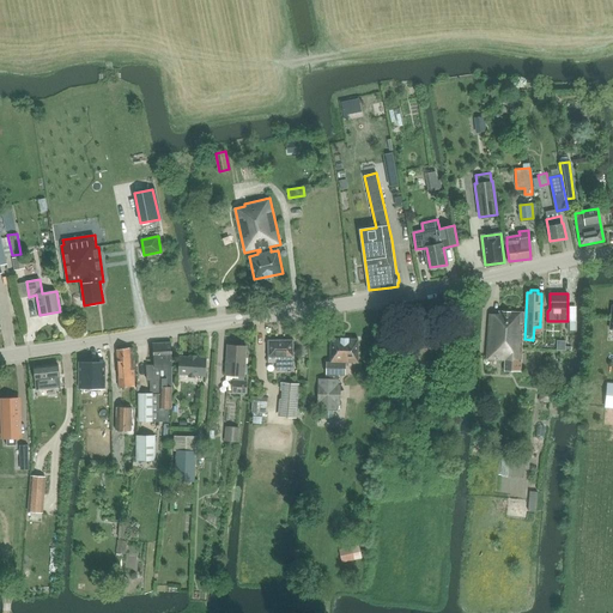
[(490,315),(486,359),(504,360),(504,370),(521,371),(523,313),(498,311),(498,315),(490,315)]
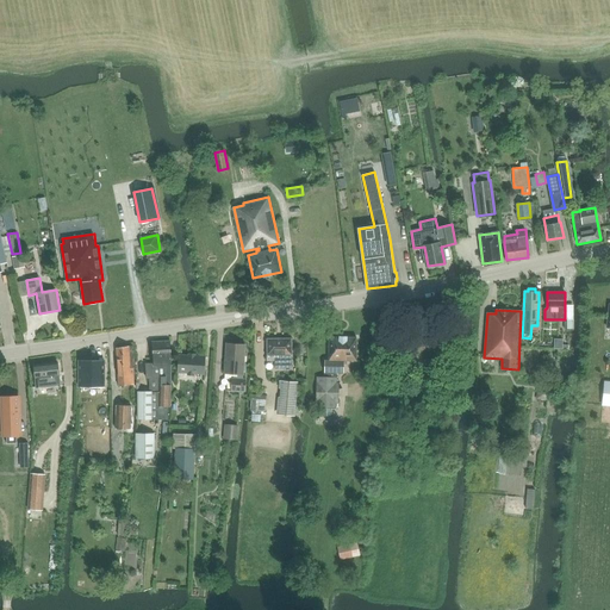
[(54,312),(41,315),(42,325),(55,323),(54,312)]
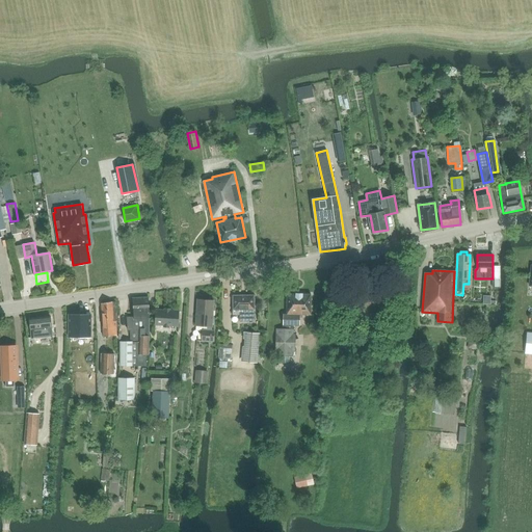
[(381,290),(354,291),(355,313),(383,311),(383,316),(386,340),(398,339),(396,314),(394,314),(393,299),(381,300),(381,290)]
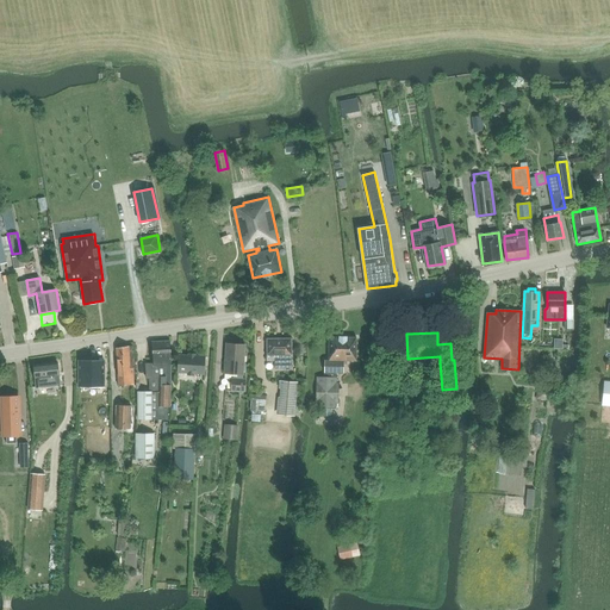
[(337,377),(334,377),(334,373),(343,373),(344,361),(356,361),(356,337),(329,336),(328,360),(324,360),(324,377),(317,375),(316,408),(336,408),(336,403),(338,403),(338,383),(336,383),(337,377)]
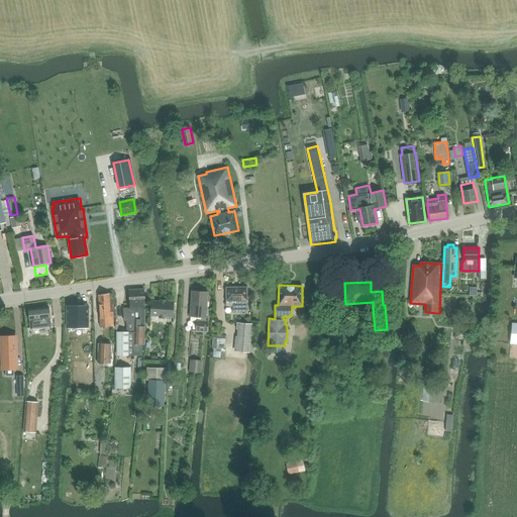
[(246,287),(226,287),(226,305),(232,305),(232,308),(233,311),(235,311),(247,311),(246,287)]
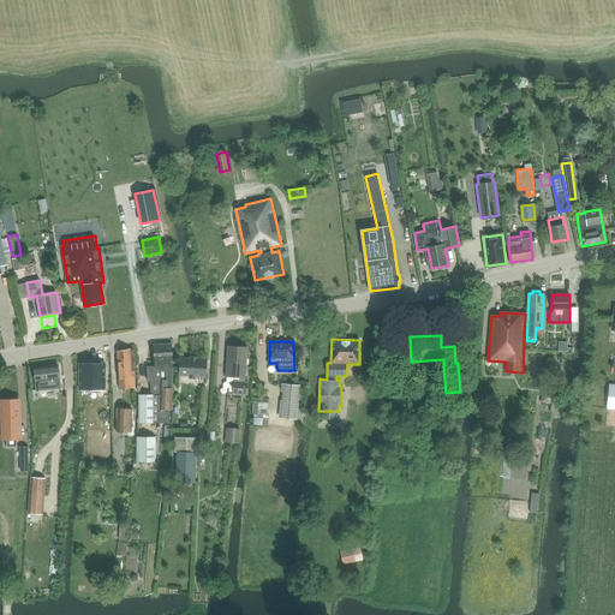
[(138,423),(169,423),(169,410),(171,410),(172,364),(171,344),(153,345),(154,368),(147,368),(147,382),(150,382),(150,395),(139,395),(138,423)]
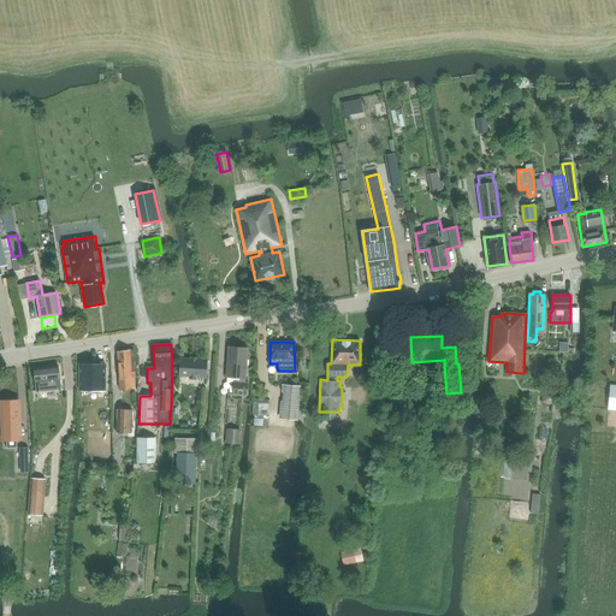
[(232,395),(247,395),(248,381),(246,381),(248,348),(229,347),(226,375),(235,377),(235,381),(234,381),(232,395)]
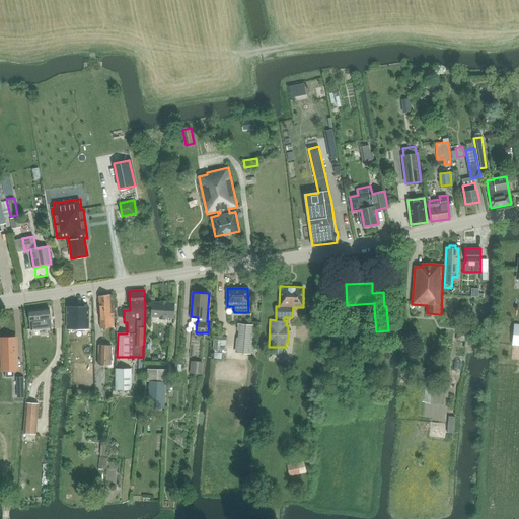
[(113,294),(99,296),(100,328),(114,327),(113,294)]
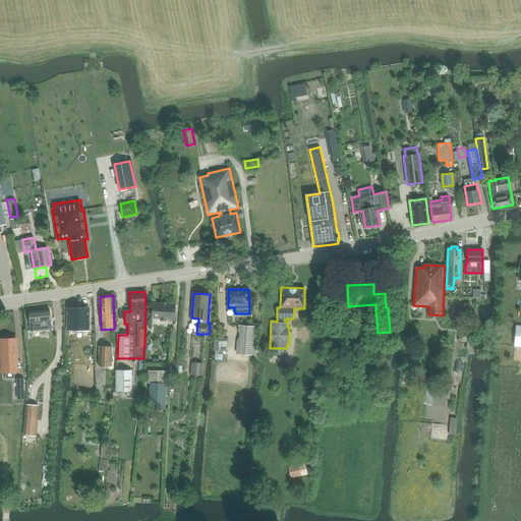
[(160,321),(165,321),(165,319),(174,320),(175,304),(166,304),(166,302),(161,302),(161,303),(152,303),(151,319),(160,319),(160,321)]
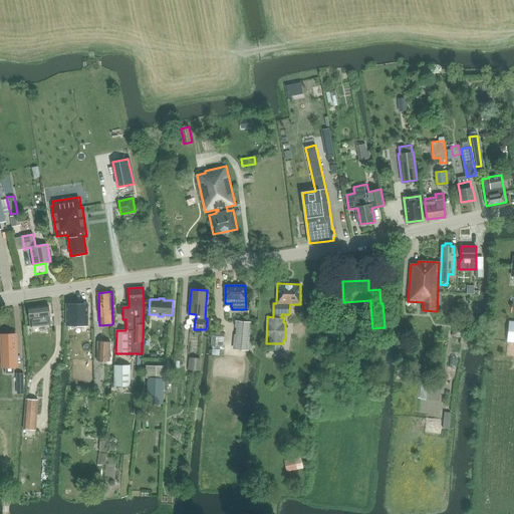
[(65,325),(86,326),(87,304),(66,303),(65,325)]
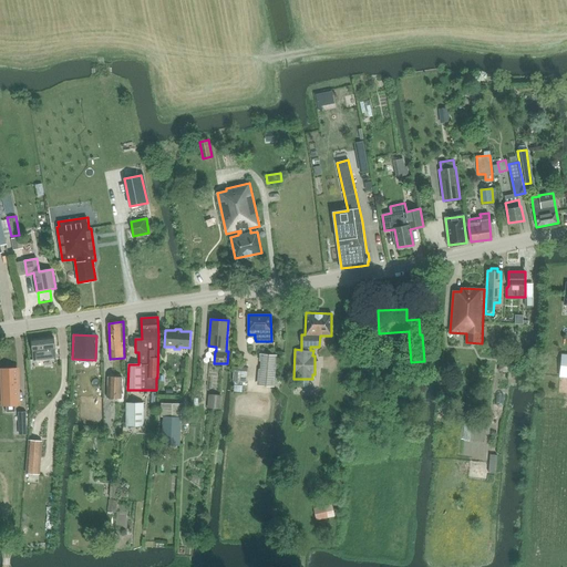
[(31,339),(33,360),(55,358),(53,337),(31,339)]
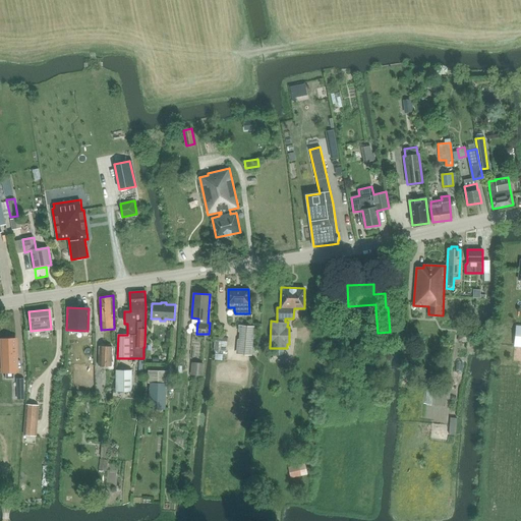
[(237,339),(236,354),(251,355),(254,327),(239,325),(238,332),(239,332),(238,339),(237,339)]
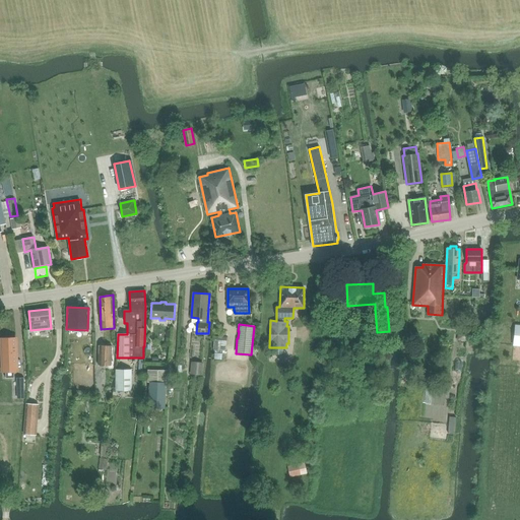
[(459,324),(457,339),(469,341),(471,326),(459,324)]
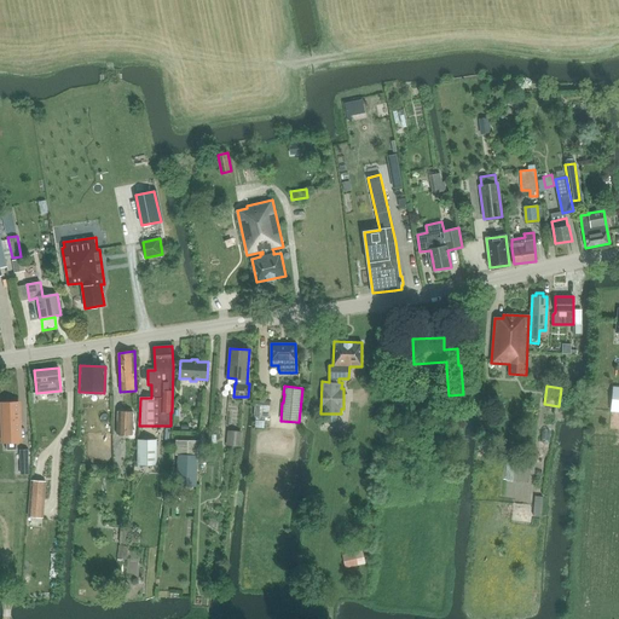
[(19,443),(18,401),(3,401),(4,444),(6,443),(6,449),(6,450),(17,450),(17,449),(17,443),(19,443)]
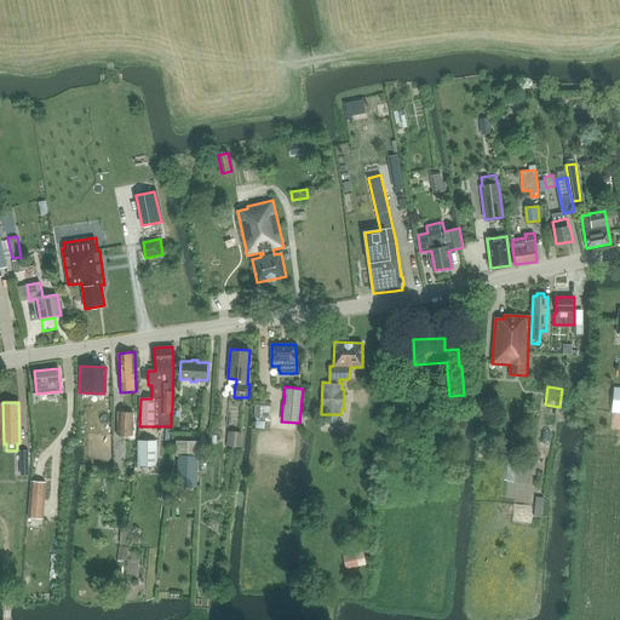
[(268,417),(269,405),(259,405),(258,417),(268,417)]
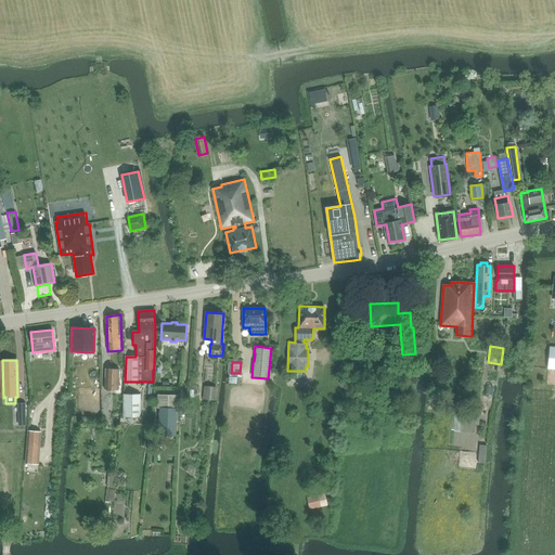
[(104,390),(118,390),(118,370),(105,369),(104,390)]
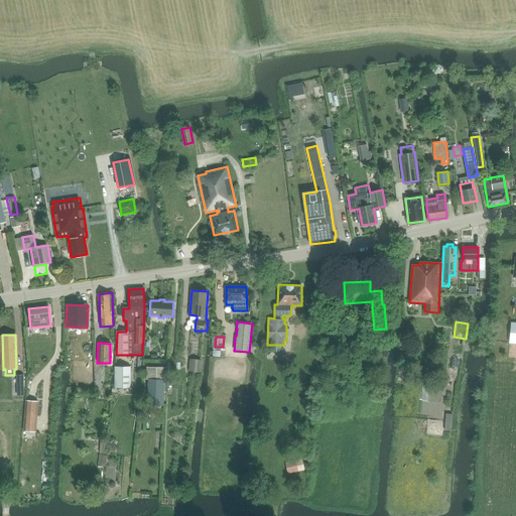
[(190,360),(188,372),(201,373),(202,361),(190,360)]
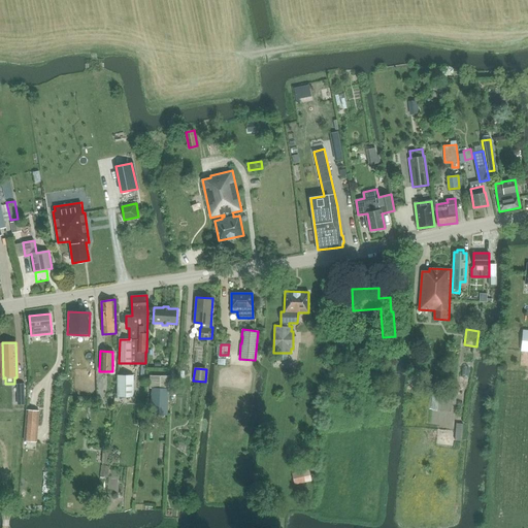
[(132,375),(119,375),(119,397),(132,397),(132,375)]
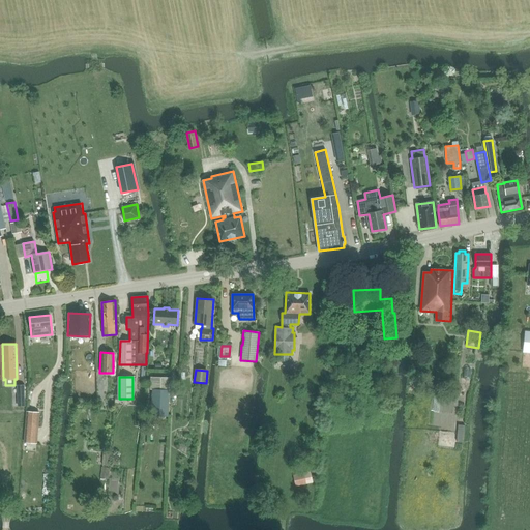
[(150,377),(150,389),(152,389),(152,416),(168,416),(168,390),(171,390),(171,378),(150,377)]
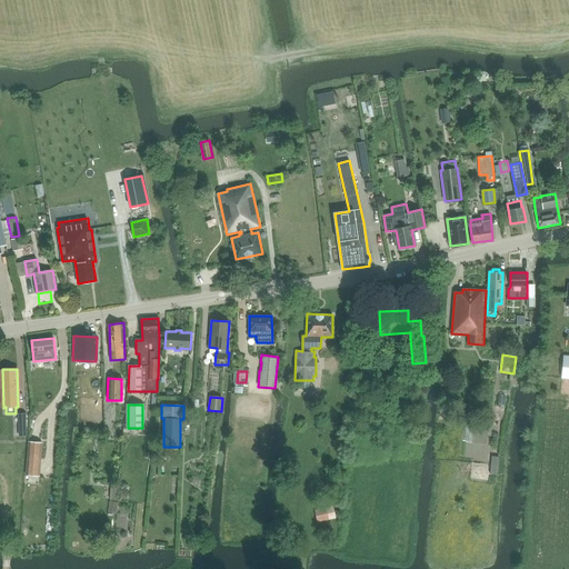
[(29,441),(26,475),(39,476),(42,442),(29,441)]
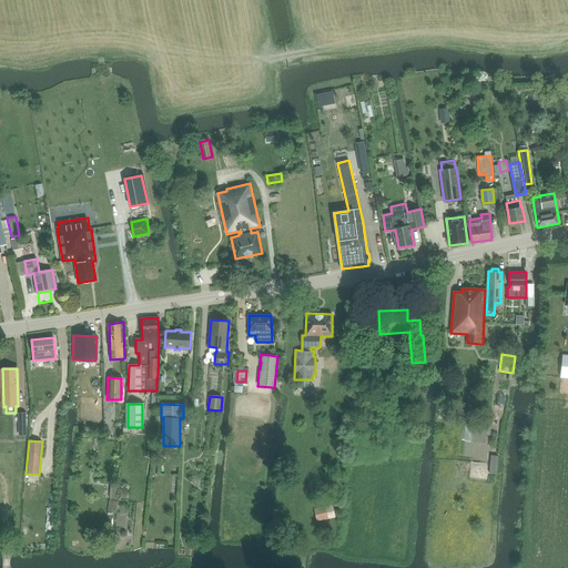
[(111,484),(109,498),(117,498),(118,485),(111,484)]
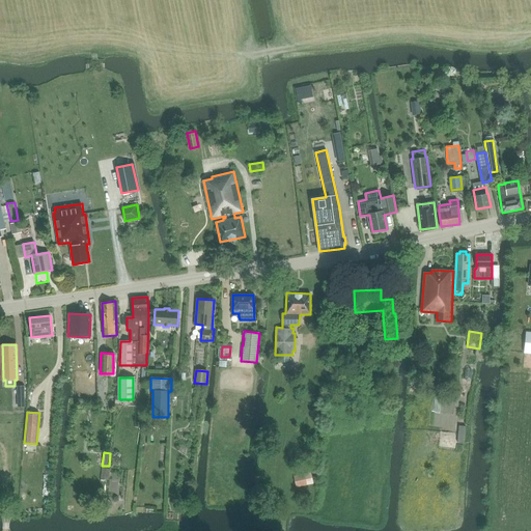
[(294,472),(294,485),(312,486),(313,473),(294,472)]
